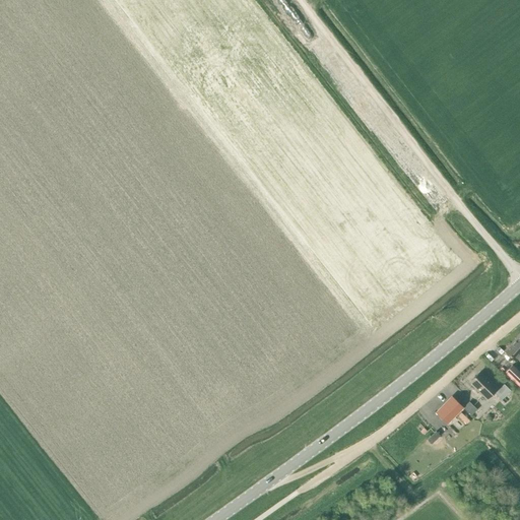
[(519,333),(504,351),(515,361),(519,354),(519,333)]
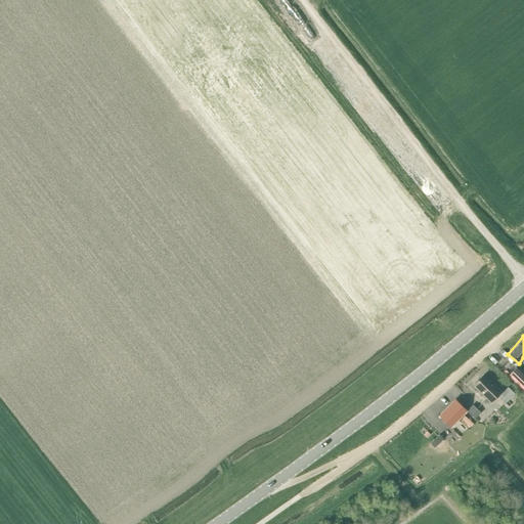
[(523,390),(523,375),(516,367),(508,376),(523,390)]
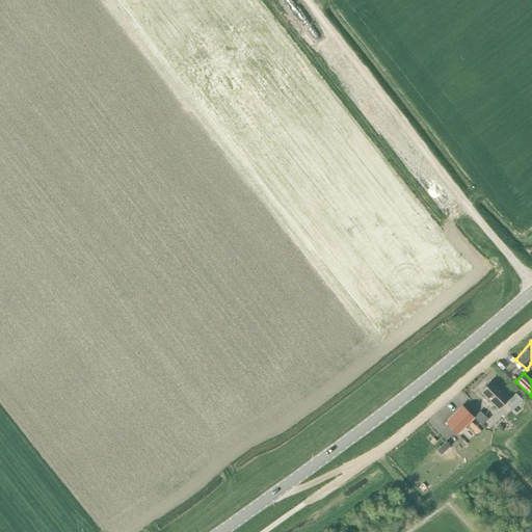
[(490,381),(480,391),(486,397),(486,398),(498,409),(505,402),(512,409),(522,400),(515,394),(509,400),(508,399),(508,398),(497,387),(490,381)]
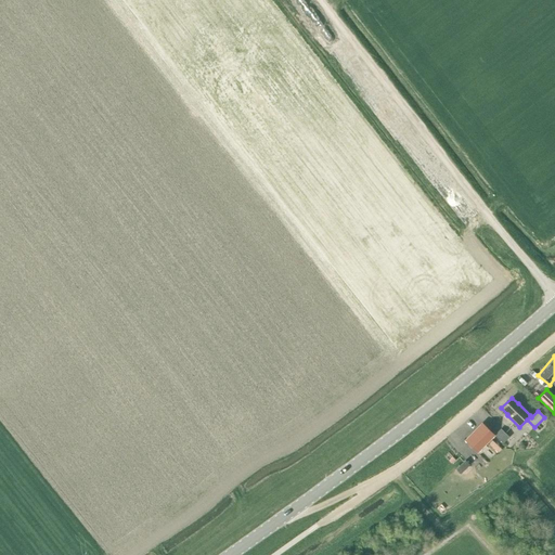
[(464,440),(477,453),(494,435),(481,423),(464,440)]
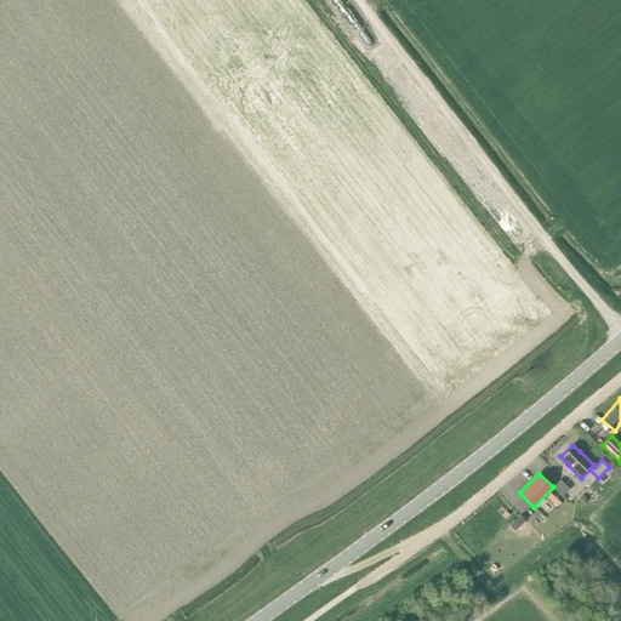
[(558,491),(564,485),(559,480),(553,486),(558,491)]
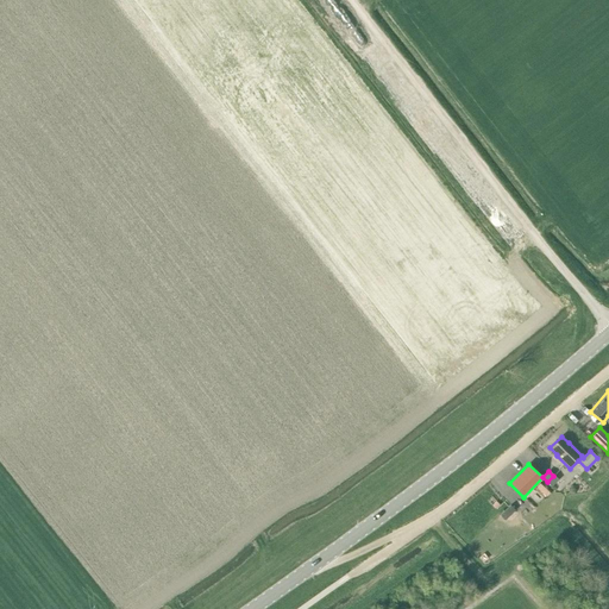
All buildings are outlined.
